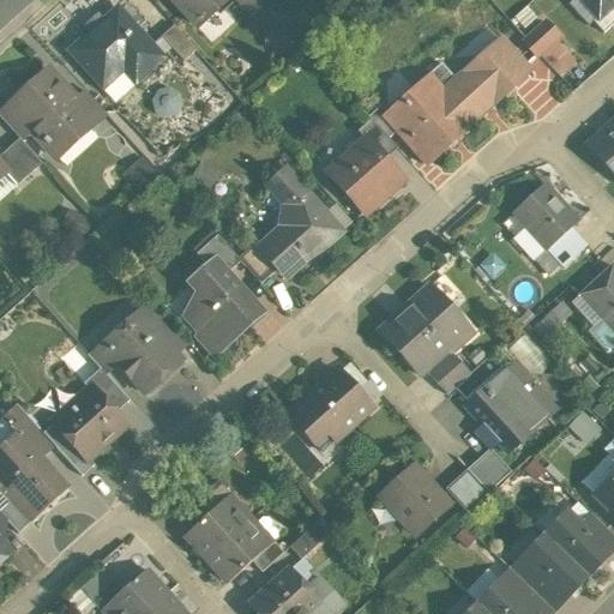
[(173,0),(198,28),(228,0),(173,0)]
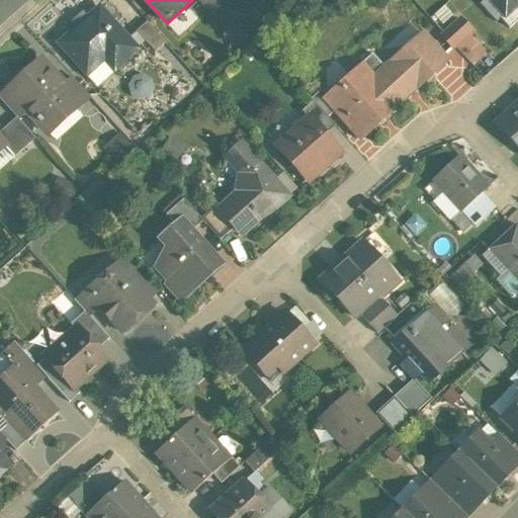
[(224,3),(220,0),(200,0),(212,13),(224,3)]
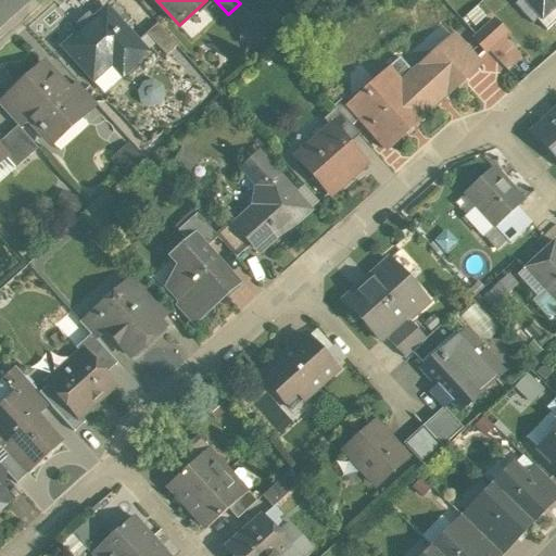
[(555,0),(523,0),(542,19),(555,5),(555,0)]
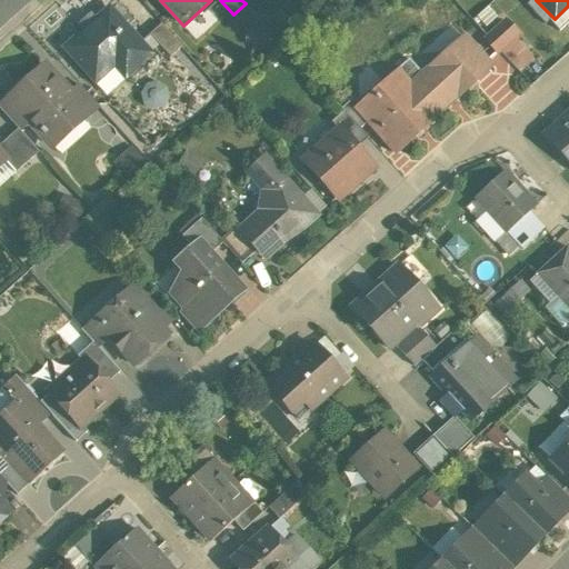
[(568,23),(568,6),(555,19),(550,22),(559,32),(568,23)]
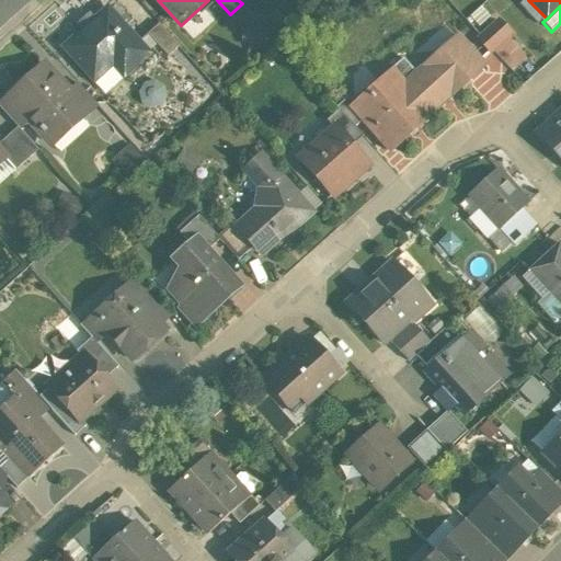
[(149,53),(109,8),(65,47),(94,81),(95,80),(118,59),(128,71),(149,53)]
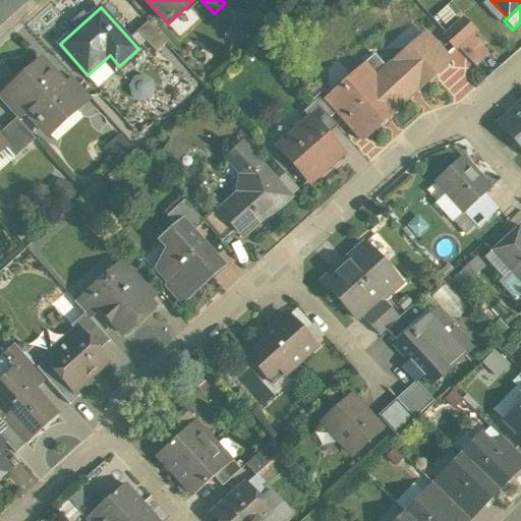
[(463,20),(445,37),(455,48),(473,31),(463,20)]
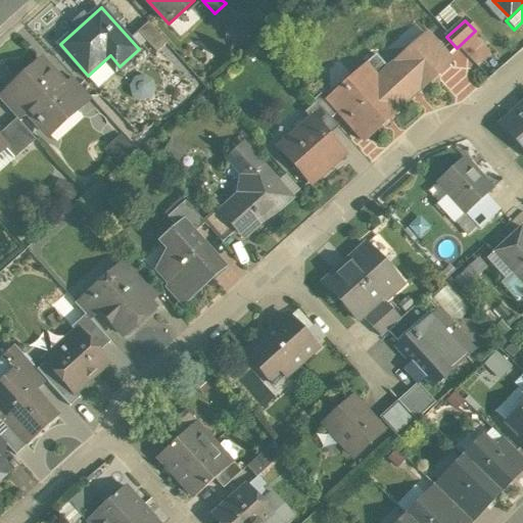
[(168,44),(148,22),(138,33),(156,53),(168,44)]
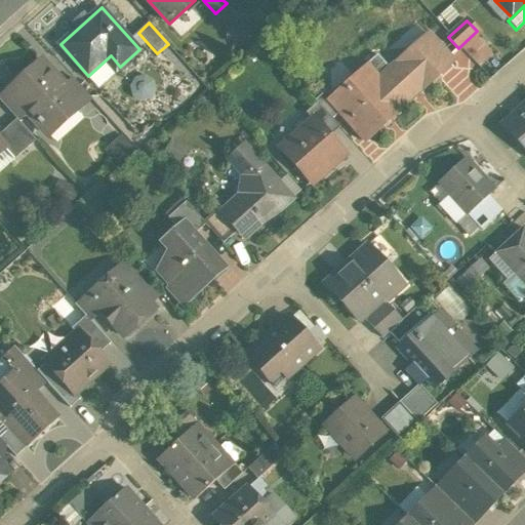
[(455,62),(435,38),(418,53),(439,77),(455,62)]
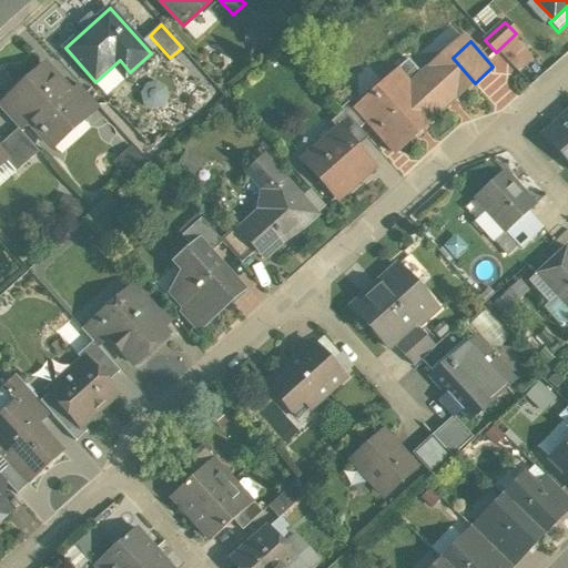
[(446,51),(422,73),(408,59),(394,72),(435,119),(475,83),(453,58),(446,51)]
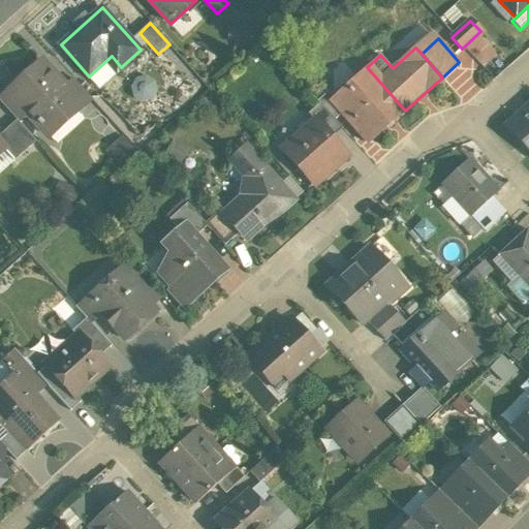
[(112,56),(90,75),(99,87),(121,67),(112,56)]
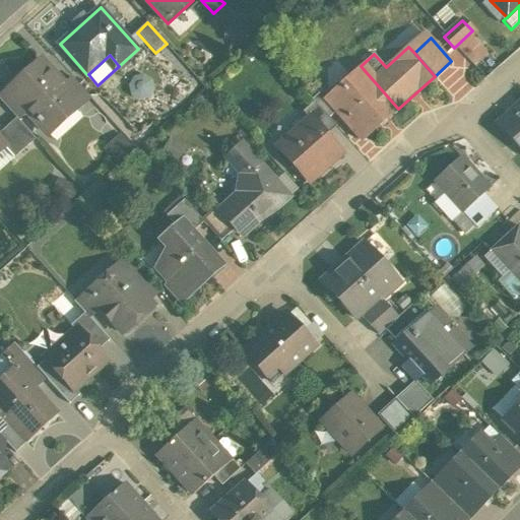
[(65,86),(42,60),(27,72),(29,74),(14,88),(13,87),(12,88),(29,109),(27,111),(41,126),(47,120),(47,118),(60,119),(77,104),(80,107),(82,105),(65,86)]
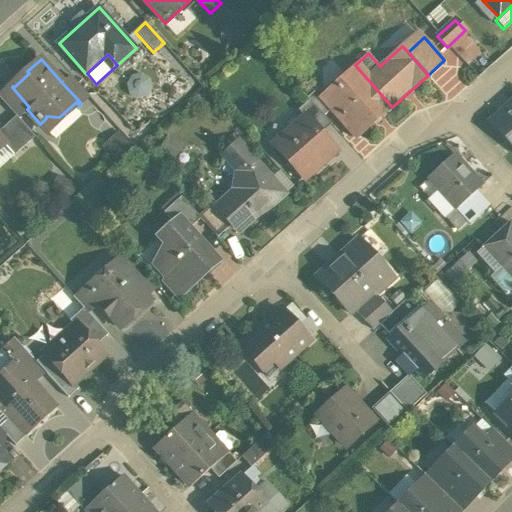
[(322,95),(333,108),(359,137),(392,107),(355,65),(322,95)]
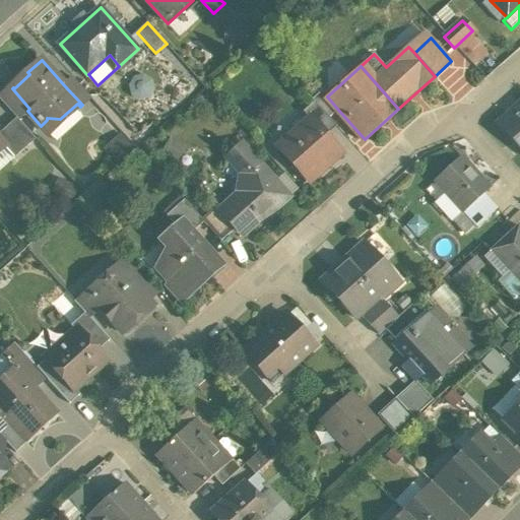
[(90,98),(74,78),(65,86),(82,105),(90,98)]
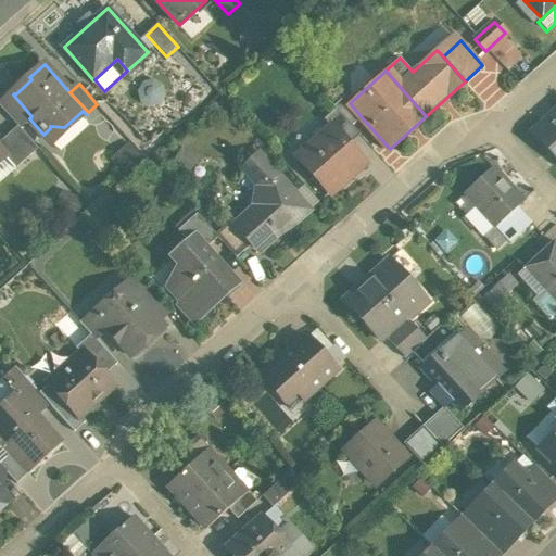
[(32,116),(13,95),(0,106),(20,127),(29,118),(32,116)]
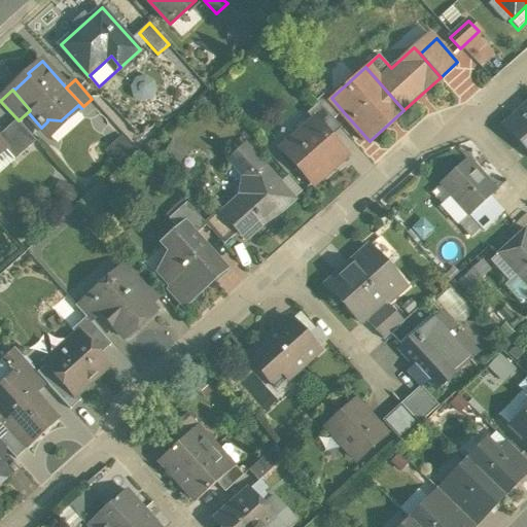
[(331,98),(326,92),(317,100),(319,103),(334,119),(343,111),(331,98)]
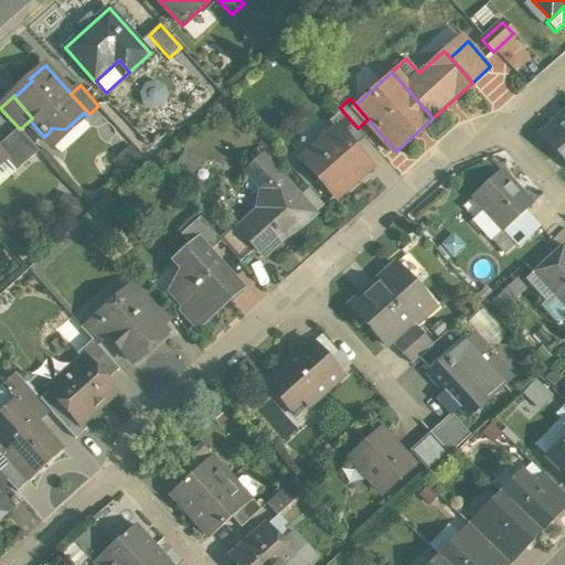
[(358,128),(342,110),(329,121),(337,131),(339,129),(355,148),(366,138),(358,128)]
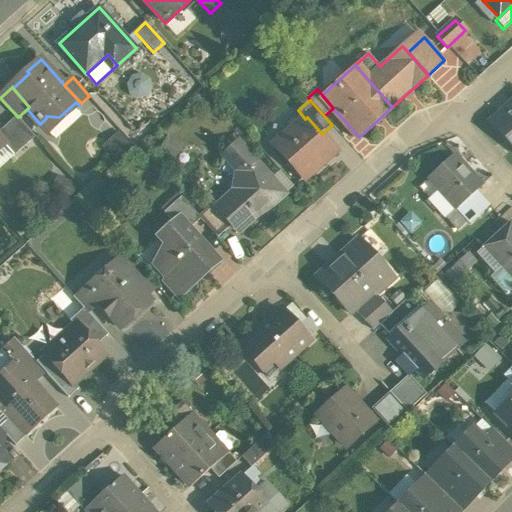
[(511,104),(511,106),(504,113),(501,113),(491,122),(511,145),(511,104)]
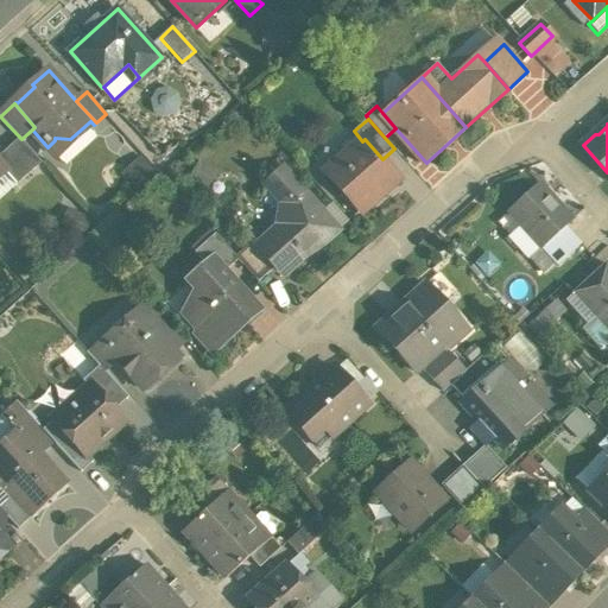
[(21,139),(0,157),(0,160),(6,168),(5,169),(19,184),(43,163),(21,139)]
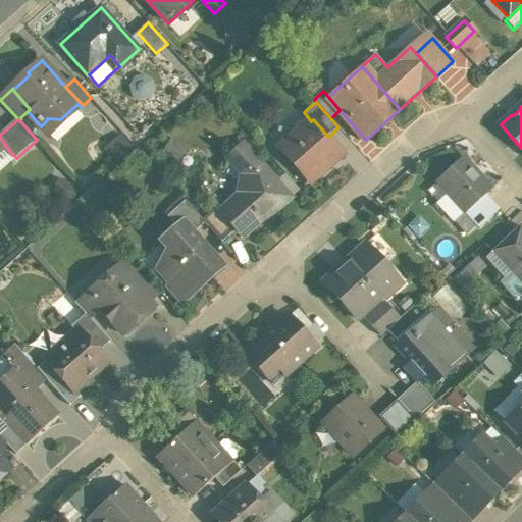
[(328,137),(313,119),(311,121),(279,149),(308,183),(329,163),(331,165),(344,155),(328,137)]
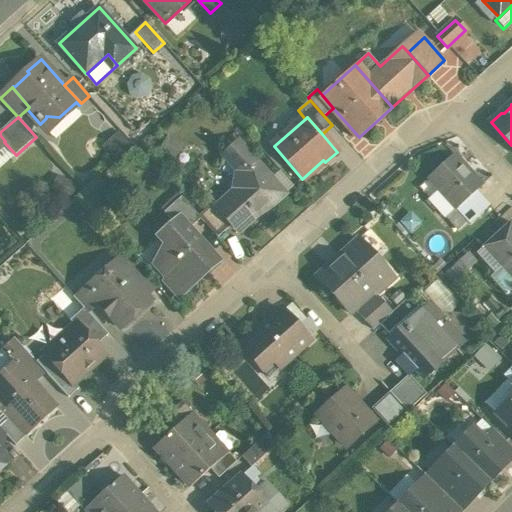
[(102,142),(112,159),(133,147),(123,130),(102,142)]
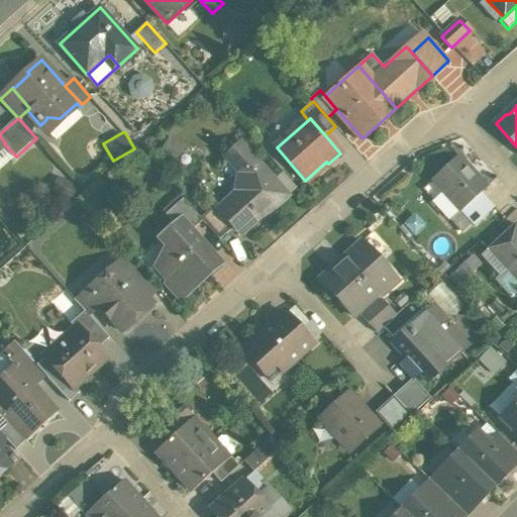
[(460,158),(433,181),(460,211),(483,193),(488,188),(460,158)]
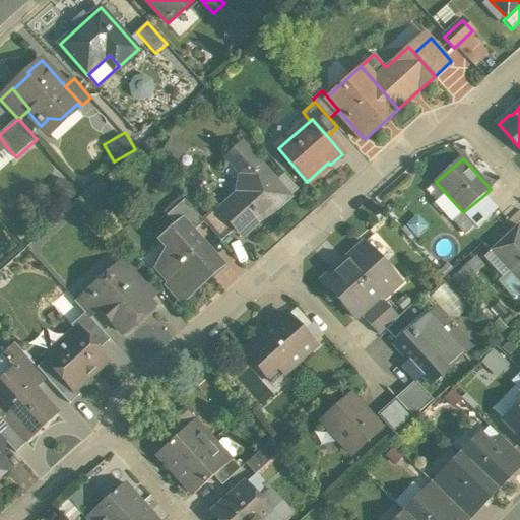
[(256,161),(242,174),(240,195),(222,210),(221,211),(237,228),(242,234),(265,213),(266,213),(268,214),(270,213),(288,197),(256,161)]
